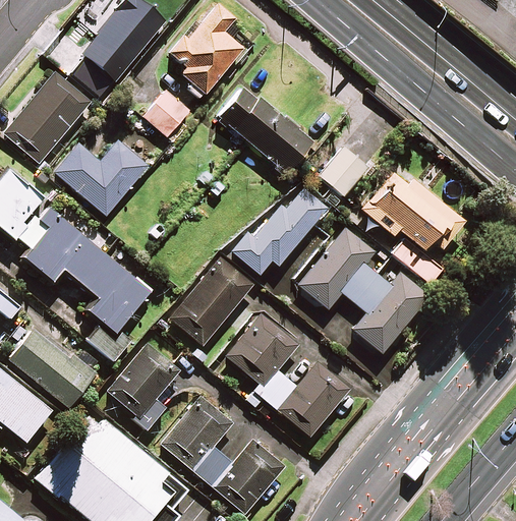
[(103,21),(90,38),(96,43),(69,76),(101,101),(165,21),(137,0),(120,0),(117,4),(111,0),(96,0),(89,10),(103,21)]
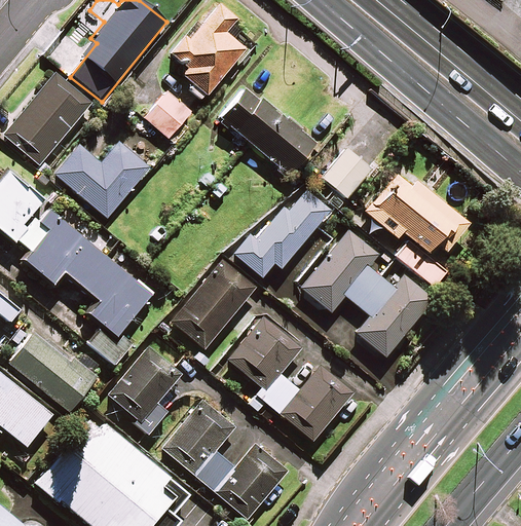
[(237,19),(220,3),(192,36),(190,34),(173,54),(190,69),(183,77),(206,97),(246,50),(225,33),(237,19)]
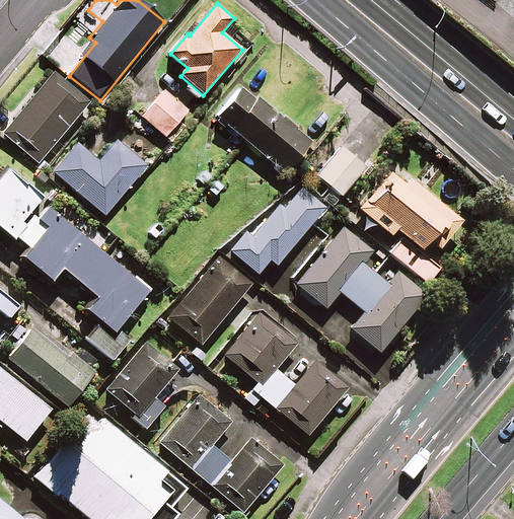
[(90,102),(55,73),(5,134),(42,163),(90,102)]
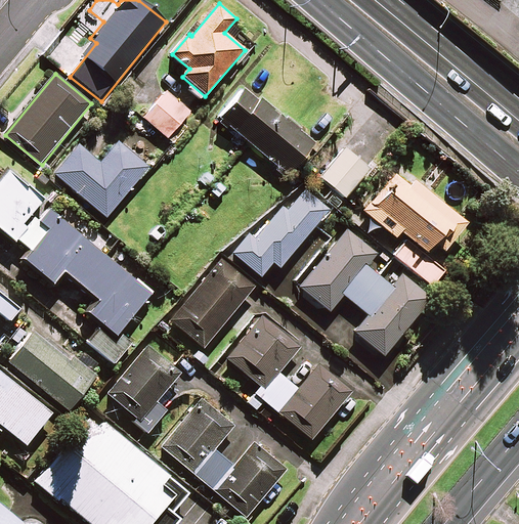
[(313,143),(245,88),(220,119),(288,174),(313,143)]
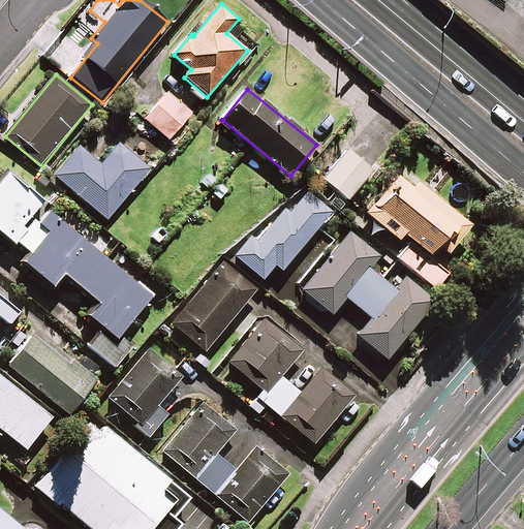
[(193,113),(168,93),(147,120),(171,139),(193,113)]
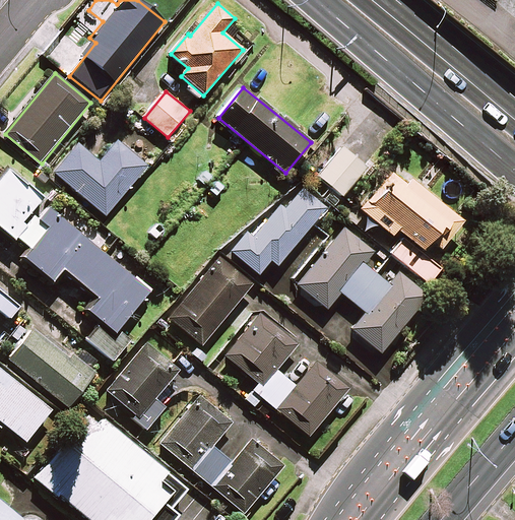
[(147,167),(117,140),(94,167),(74,150),(55,173),(107,215),(147,167)]
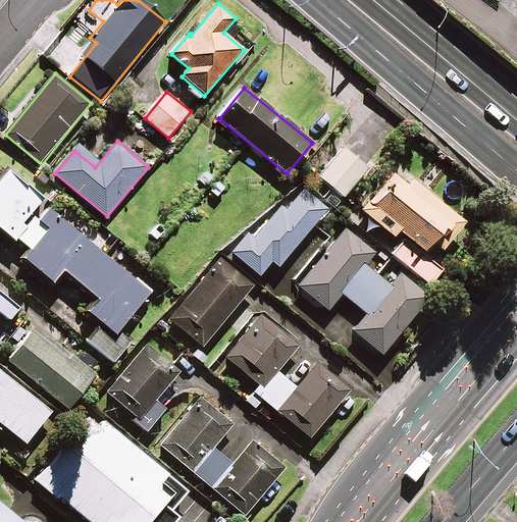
[(369,168),(345,149),(321,177),(346,197),(369,168)]
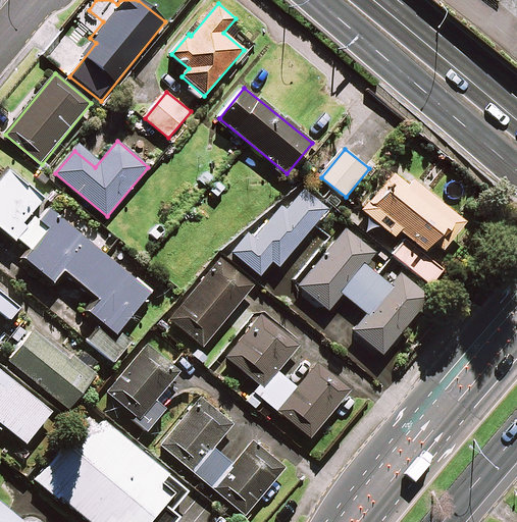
[(467,220),(401,166),(364,211),(395,236),(400,230),(424,250),(431,242),(442,250),(467,220)]
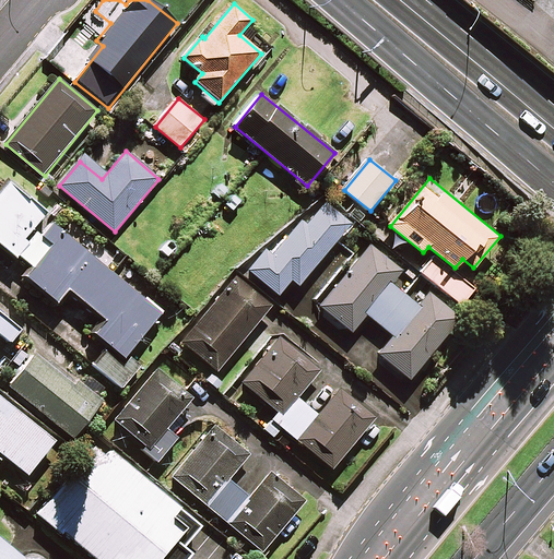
[(34,228),(46,213),(8,181),(0,190),(0,245),(31,271),(26,276),(57,301),(68,288),(106,320),(95,334),(110,346),(94,365),(122,389),(141,366),(128,354),(162,312),(115,274),(126,261),(80,223),(71,234),(55,221),(43,235),(34,228)]
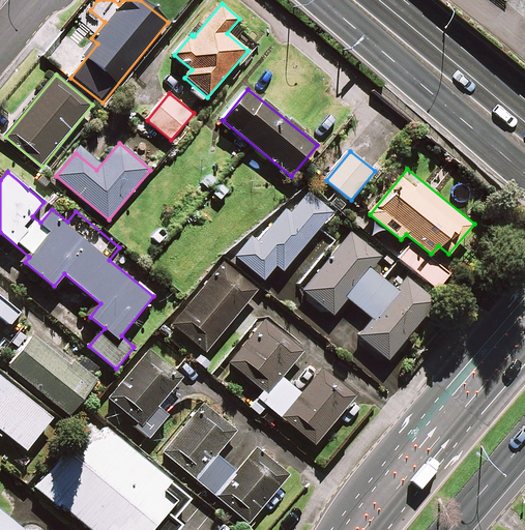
[(333,211),(310,192),(292,213),(287,209),(259,242),(253,237),(236,257),(264,281),(276,265),(284,271),(333,211)]
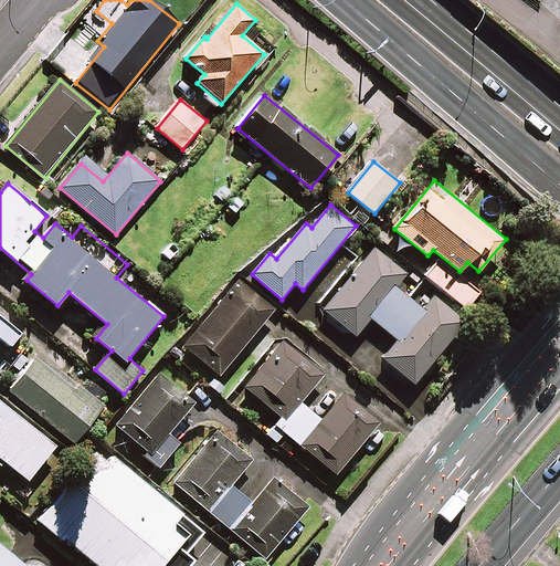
[(407,274),(377,249),(325,311),(356,336),(371,318),(399,342),(383,359),(414,384),(466,322),(433,293),(421,307),(397,287),(407,274)]
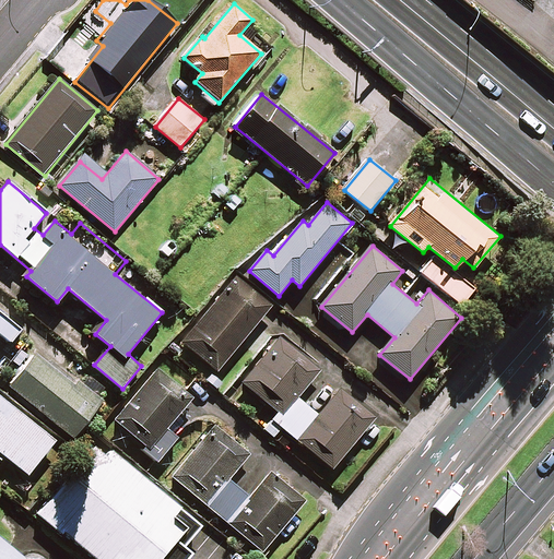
[(475,288),(437,258),(424,274),(462,305),(475,288)]
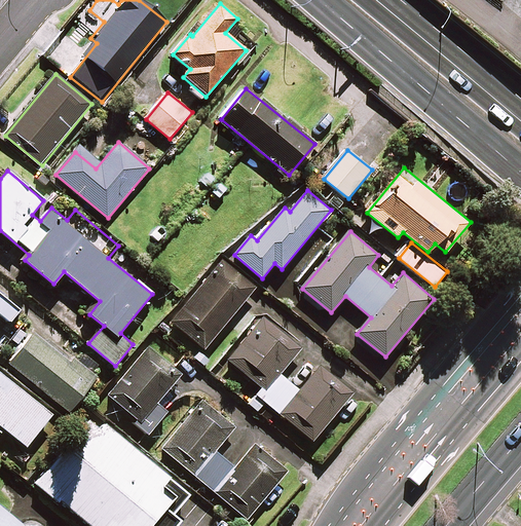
[(256,288),(223,261),(173,322),(206,349),(256,288)]
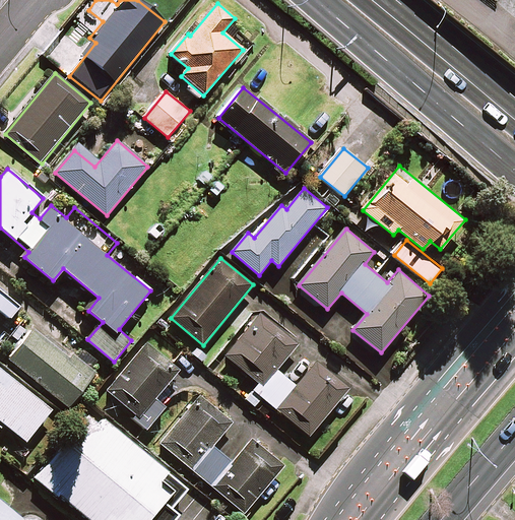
[(18,307),(0,290),(0,310),(9,318),(18,307)]
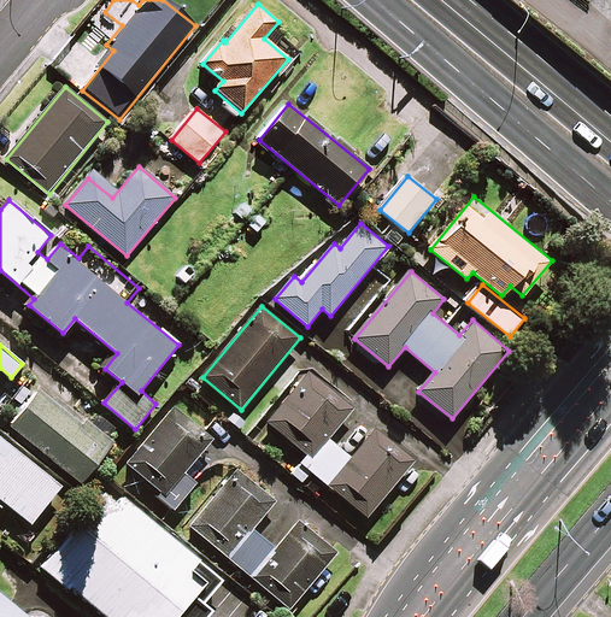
[(309,456),(293,475),(304,483),(312,472),(368,517),(412,463),(374,432),(352,458),(329,439),(356,407),(311,371),(269,423),(309,456)]
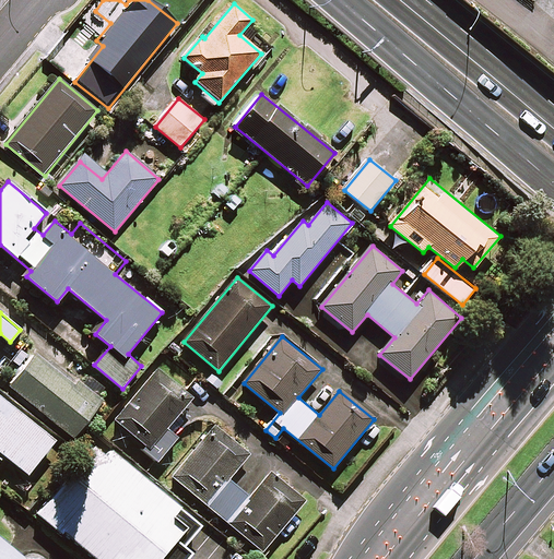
[(73,384),(34,353),(9,384),(74,437),(103,402),(77,379),(73,384)]
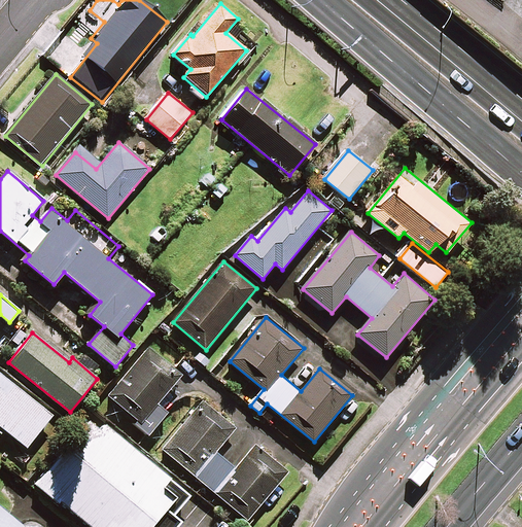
[(180,377),(148,349),(108,396),(150,432),(168,412),(158,403),(180,377)]
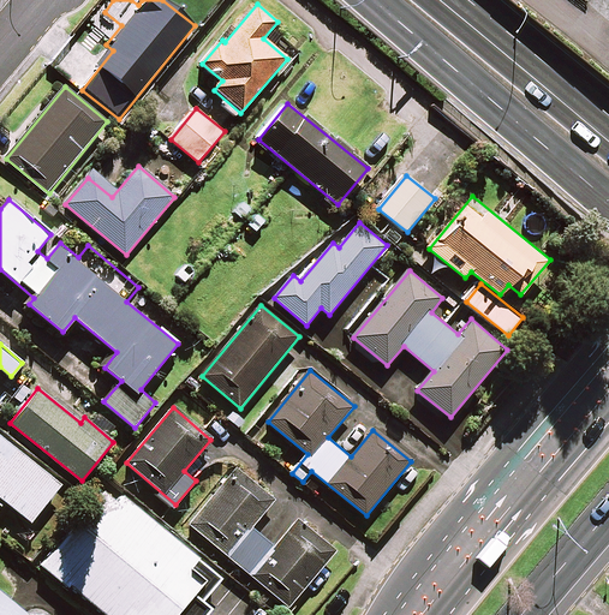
[(0,496),(31,523),(61,484),(0,434),(0,496)]
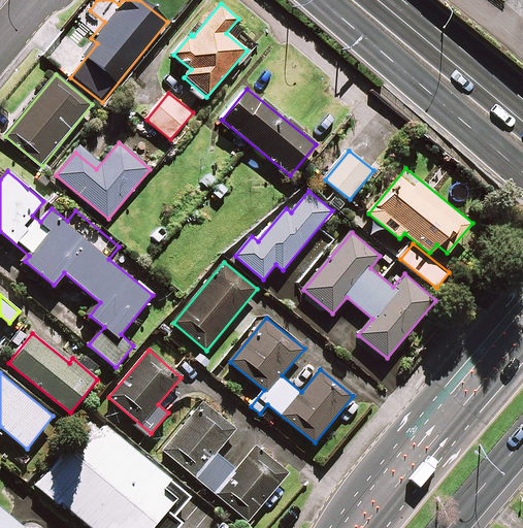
[(134,527),(185,471),(106,402),(51,466),(121,527),(134,527)]
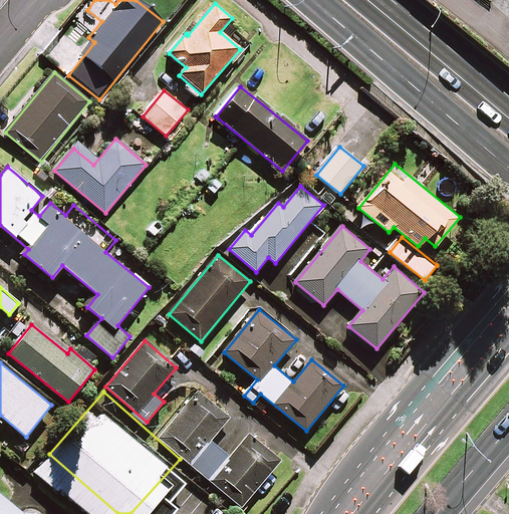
[(230,418),(199,392),(160,439),(242,507),(281,461),(250,434),(230,457),(211,441),(230,418)]
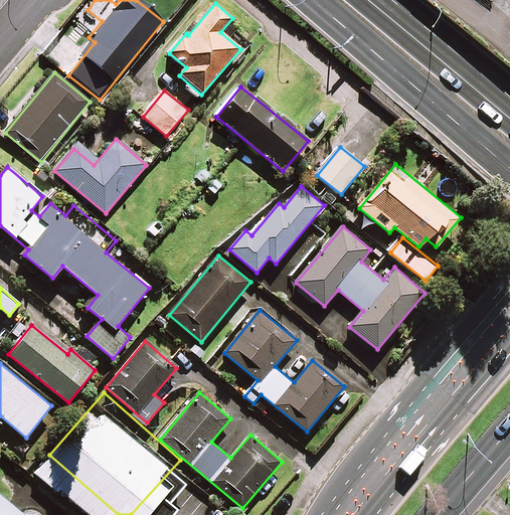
[(24,514),(0,494),(0,514),(24,514)]
